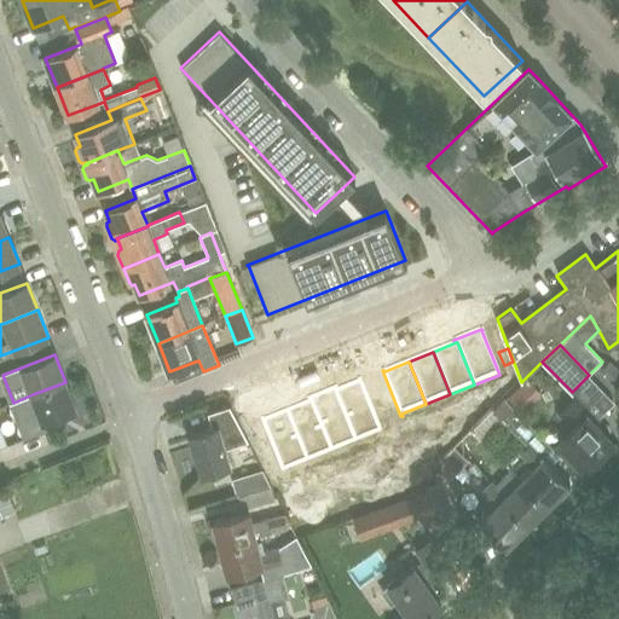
[(618,371),(609,363),(601,370),(618,387),(615,388),(618,391),(618,371)]
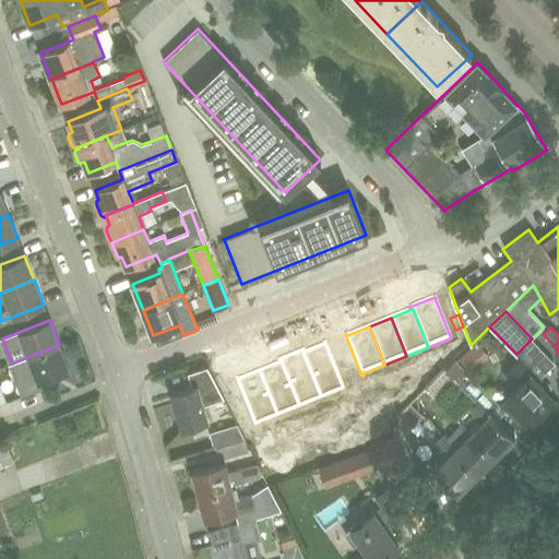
[(476,342),(460,359),(472,371),(488,355),(476,342)]
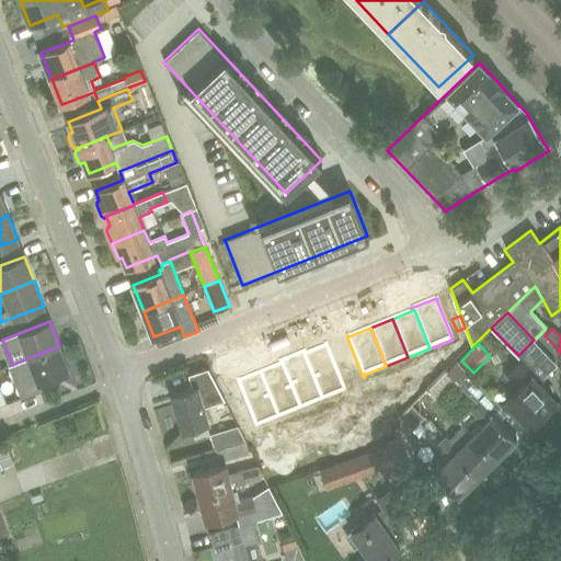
[(305,354),(304,355),(322,400),(345,391),(327,344),(324,344),(325,346),(305,354)]
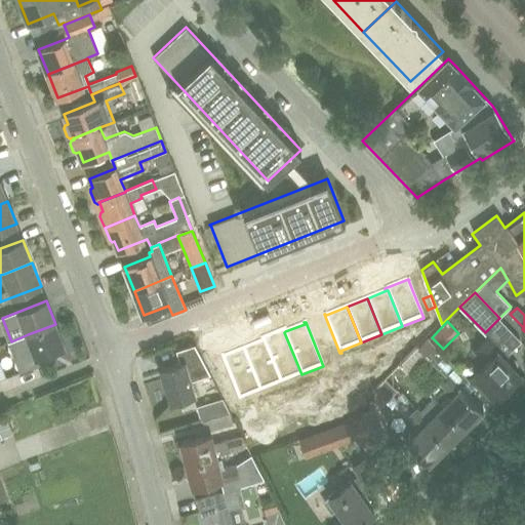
[(65,347),(55,324),(28,334),(33,348),(15,354),(23,372),(40,365),(37,357),(65,347)]
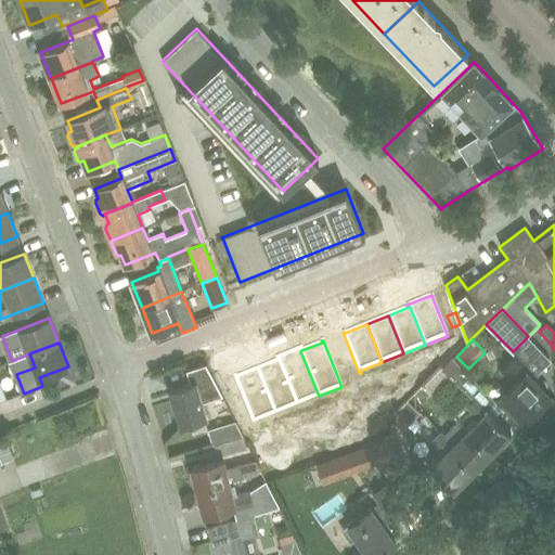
[(301,348),(275,358),(276,359),(278,359),(278,360),(279,360),(297,405),(319,396),(300,351),(301,350),(301,349),(302,349),(301,348)]
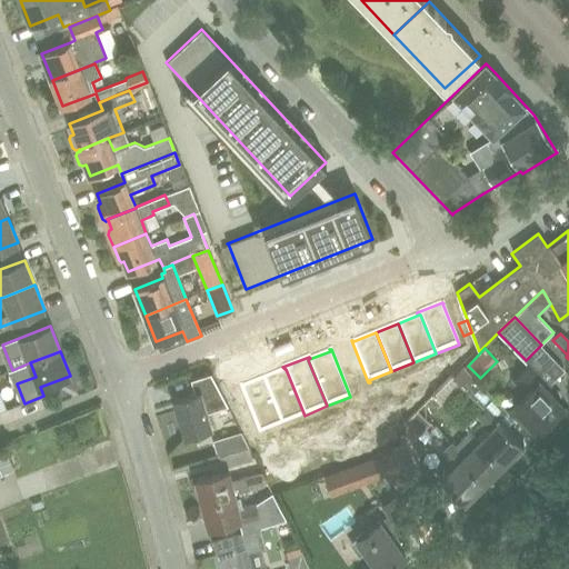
[(515,405),(539,430),(563,407),(546,389),(550,385),(530,365),(516,379),(528,391),(515,405)]
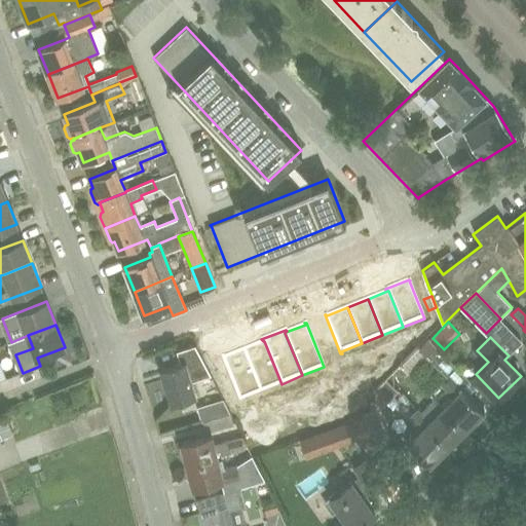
[(465,430),(485,411),(463,388),(470,381),(428,339),(418,349),(449,380),(443,385),(454,397),(444,408),(443,408),(465,430)]
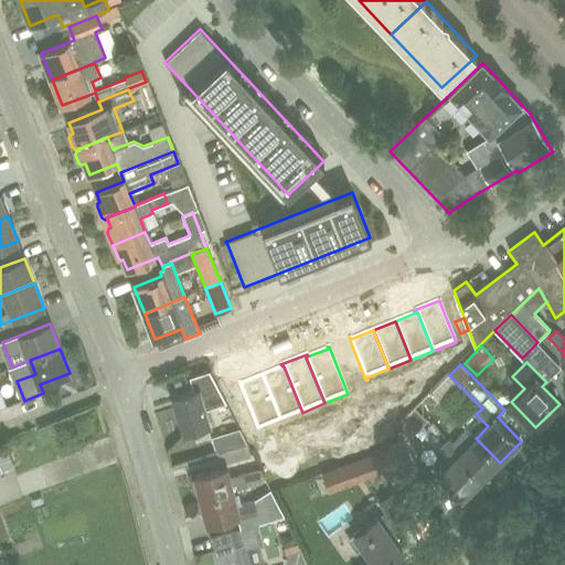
[(283,366),(262,375),(280,422),(302,413),(284,366),(283,366)]
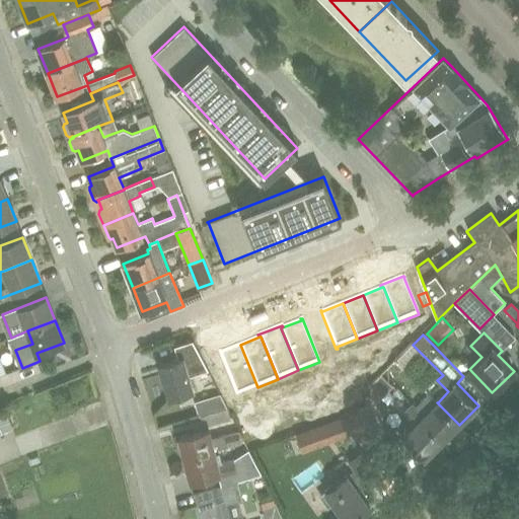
[(411,345),(404,339),(394,349),(400,355),(411,345)]
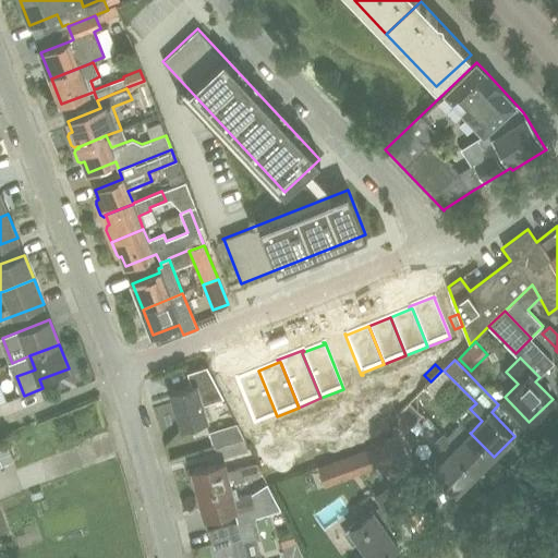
[(220,390),(215,380),(208,367),(193,373),(196,385),(171,392),(183,429),(209,421),(202,396),(220,390)]
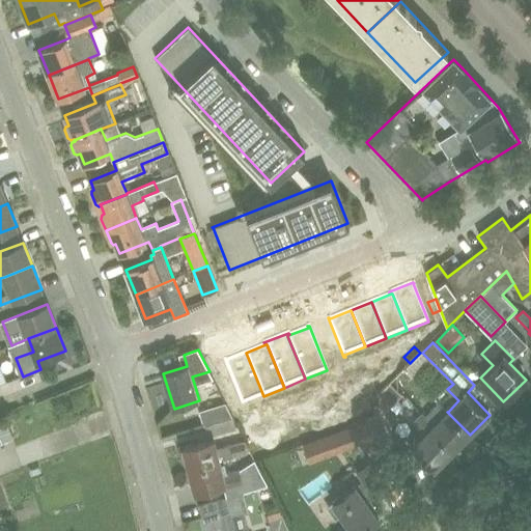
[(225,359),(224,360),(242,404),(263,396),(246,353),(225,361),(225,359)]
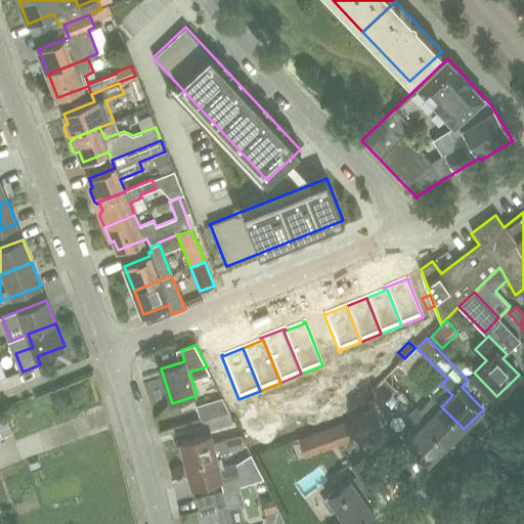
[(376,374),(370,367),(360,376),(366,383),(376,374)]
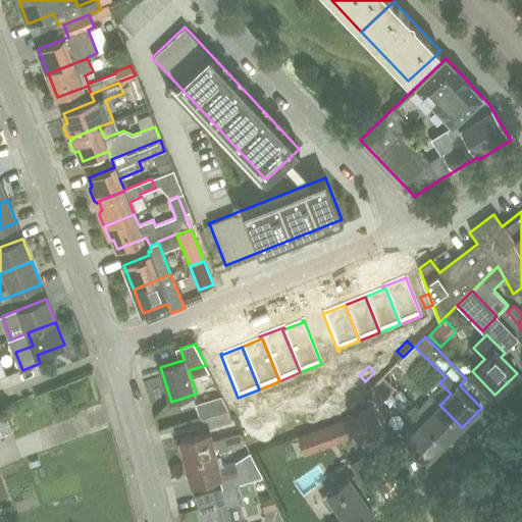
[(230,395),(225,383),(217,386),(223,398),(230,395)]
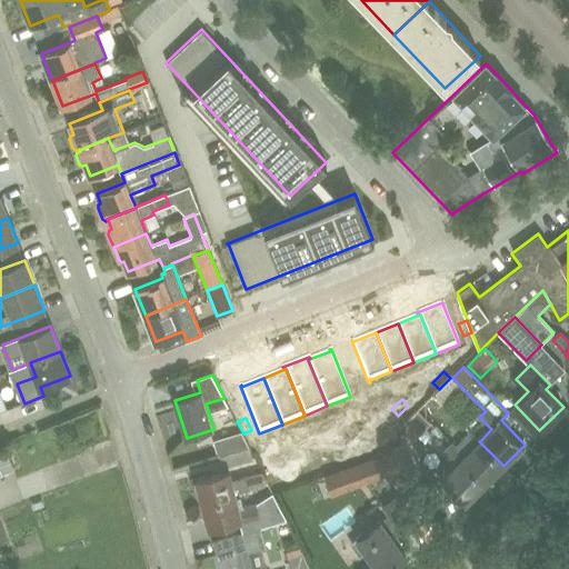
[(433,441),(423,421),(408,429),(417,449),(433,441)]
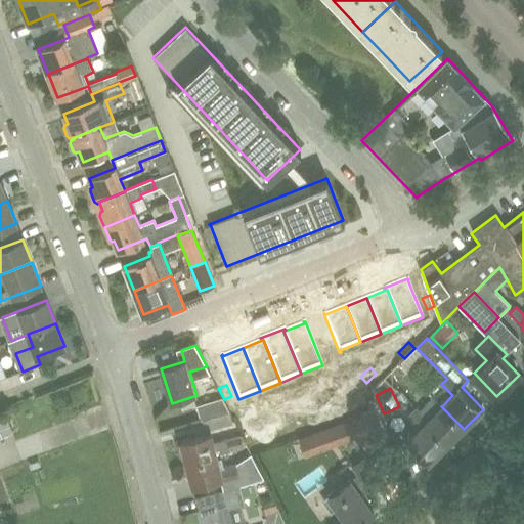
[(357,393),(350,396),(354,407),(362,404),(357,393)]
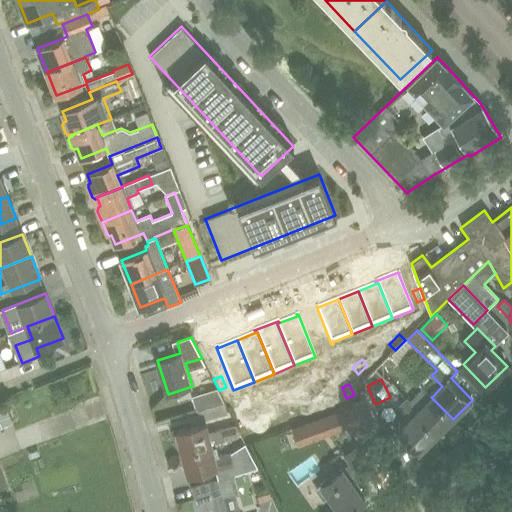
[(436,435),(453,419),(431,397),(432,397),(423,388),(409,402),(417,410),(415,413),(436,435)]
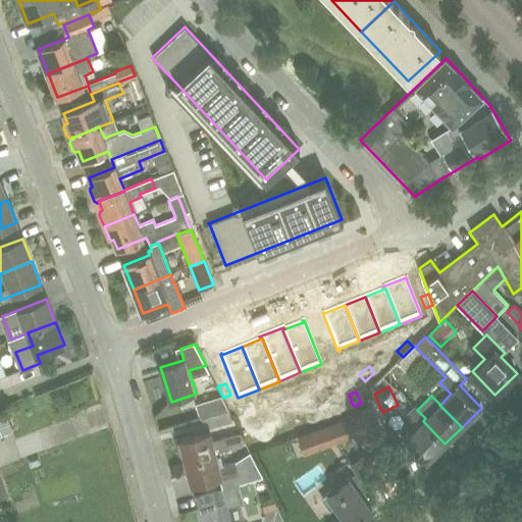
[(203,418),(228,411),(222,399),(199,405),(203,418)]
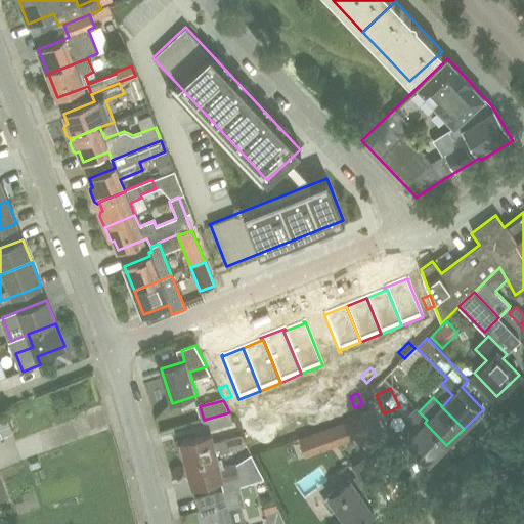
[(332,417),(329,408),(316,412),(319,421),(332,417)]
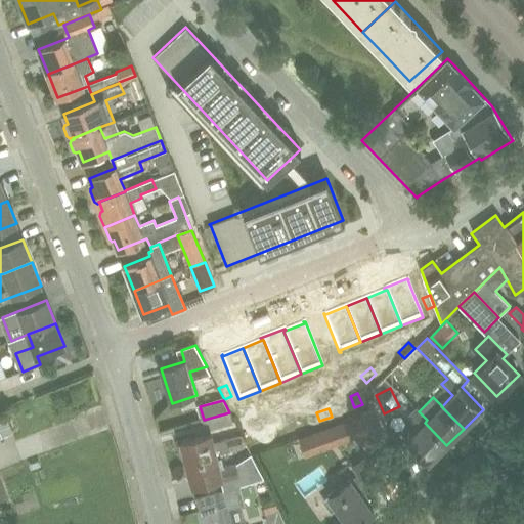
[(428,464),(446,445),(425,423),(427,420),(419,411),(417,408),(408,417),(420,428),(406,441),(428,464)]
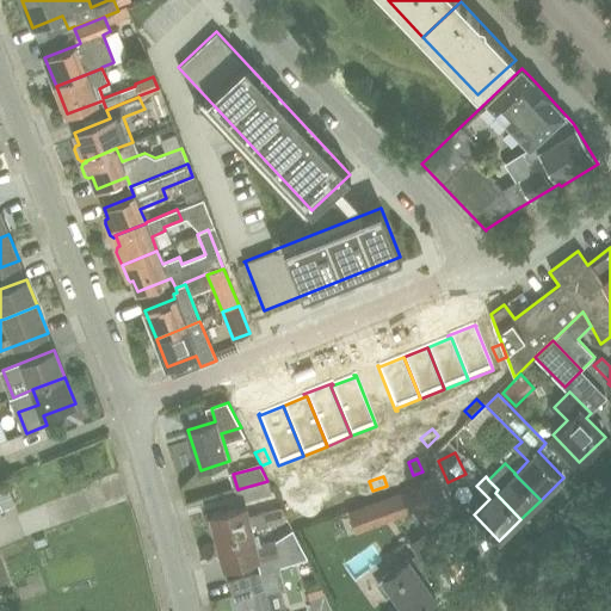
[(271,494),(267,481),(238,489),(240,503),(271,494)]
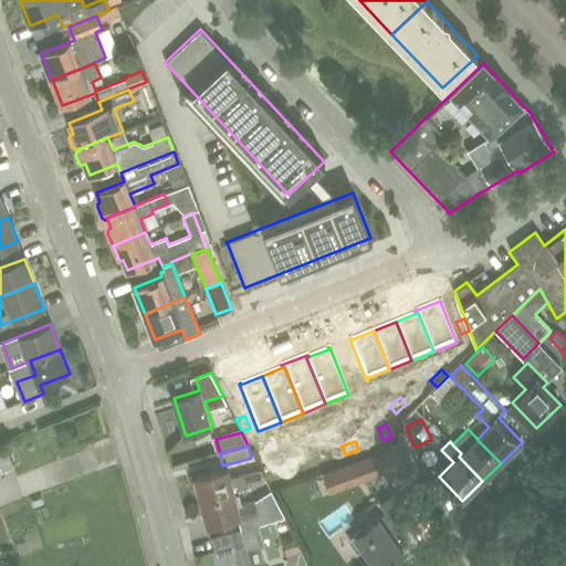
[(402,446),(324,474),(331,491),(383,472),(386,480),(411,470),(402,446)]
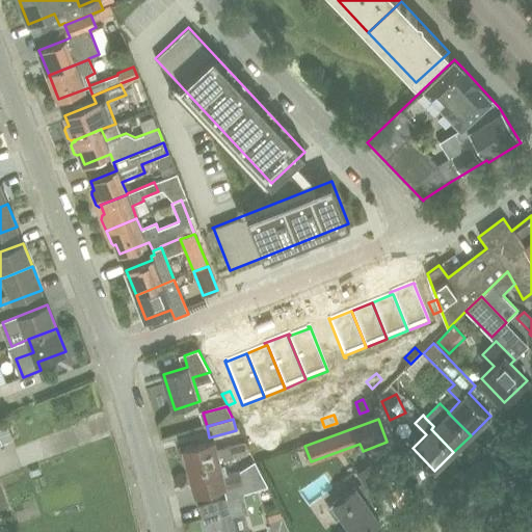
[(324,427),(321,419),(310,424),(313,431),(324,427)]
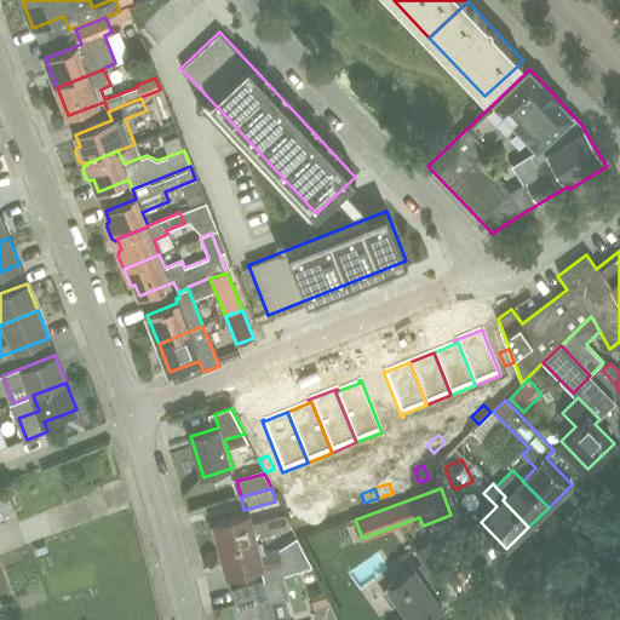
[(346,518),(343,510),(328,515),(332,524),(346,518)]
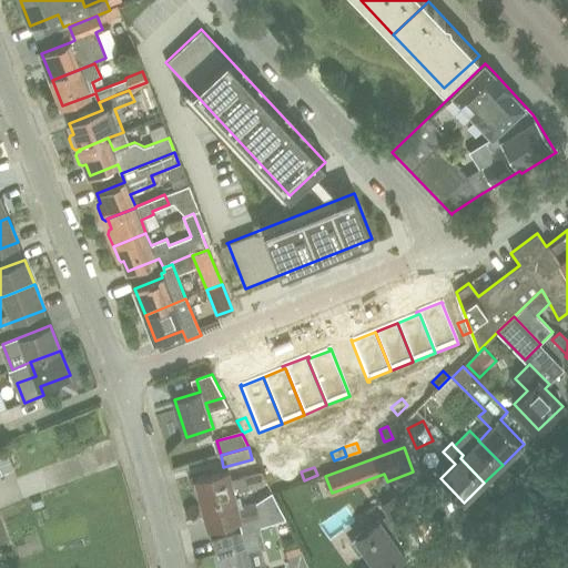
[(236,494),(235,493),(264,485),(261,472),(232,478),(230,469),(198,478),(203,503),(236,494)]
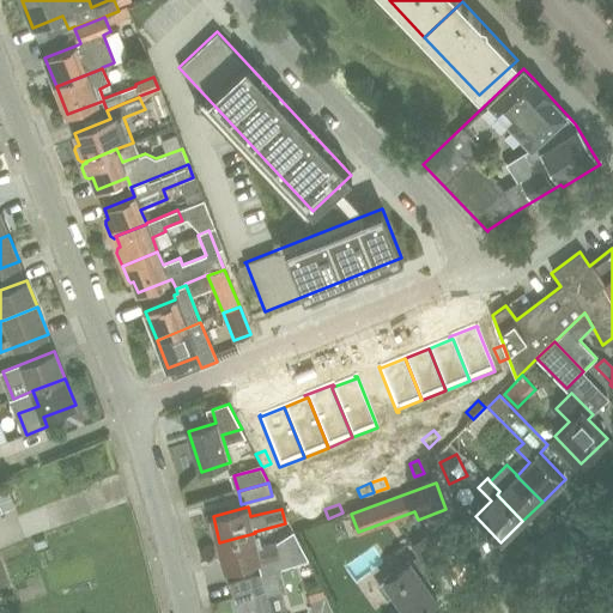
[(301,546),(279,551),(277,544),(259,548),(255,533),(219,542),(226,569),(258,560),(261,574),(309,562),(301,546)]
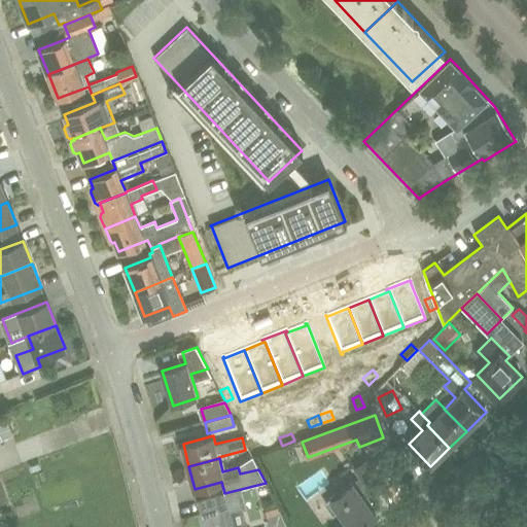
[(339,511),(350,526),(358,526),(375,516),(369,506),(372,504),(364,493),(370,490),(370,491),(382,482),(366,460),(355,468),(361,478),(325,504),(332,515),(339,511)]
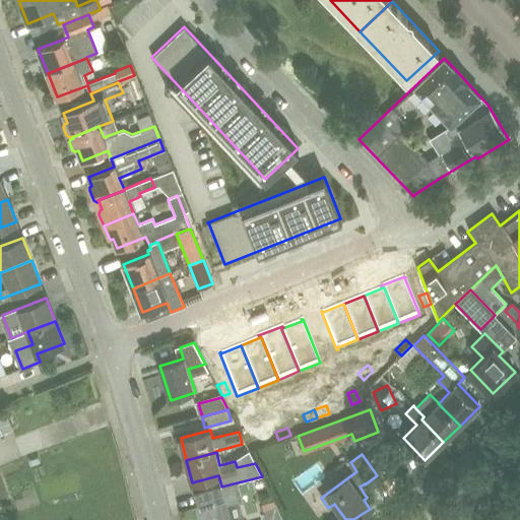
[(231,519),(228,507),(226,507),(223,497),(220,486),(195,494),(198,507),(214,502),(218,519),(231,519)]
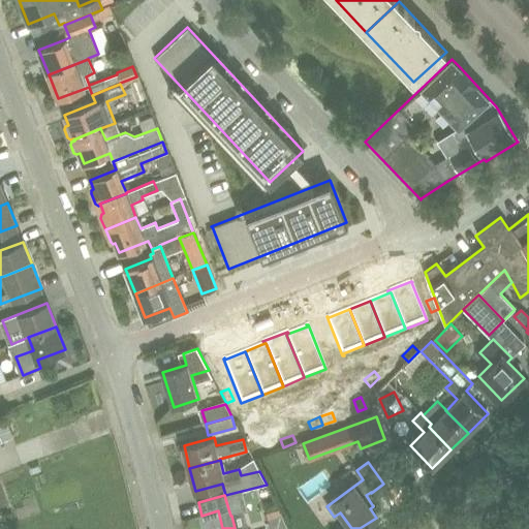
[(248,528),(244,512),(241,512),(238,501),(227,505),(230,516),(231,516),(235,528),(248,528)]
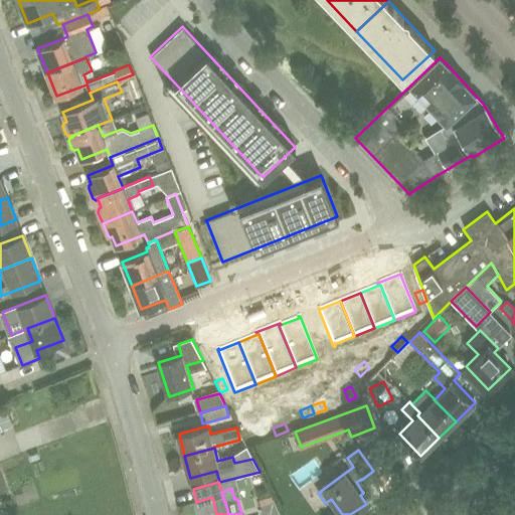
[(277,514),(273,501),(261,504),(264,514),(277,514)]
